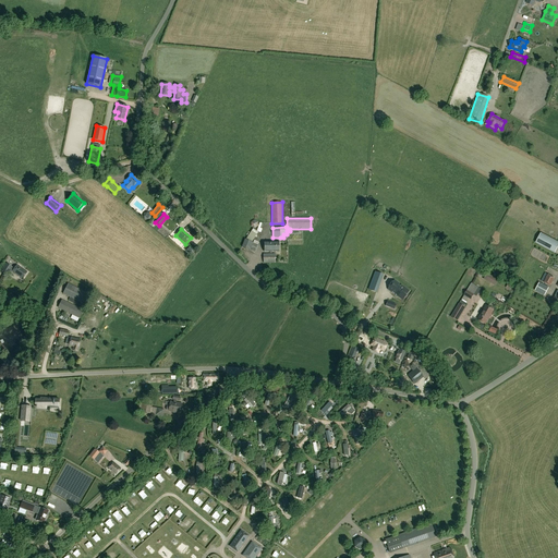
[(251,231),(246,239),(252,242),(256,234),(258,232),(253,229),(252,231),(252,232),(251,231)]
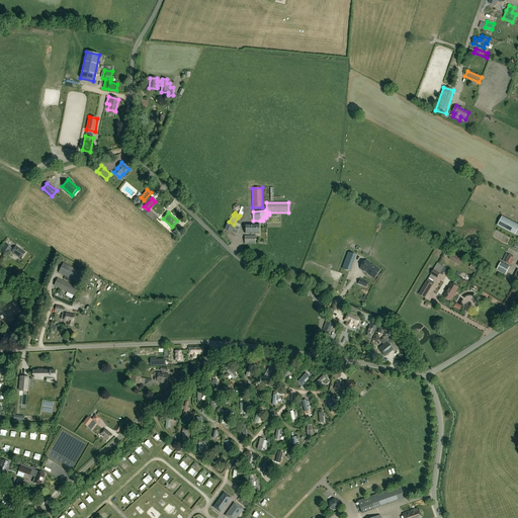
[(517,225),(503,218),(498,226),(515,236),(517,231),(517,225)]
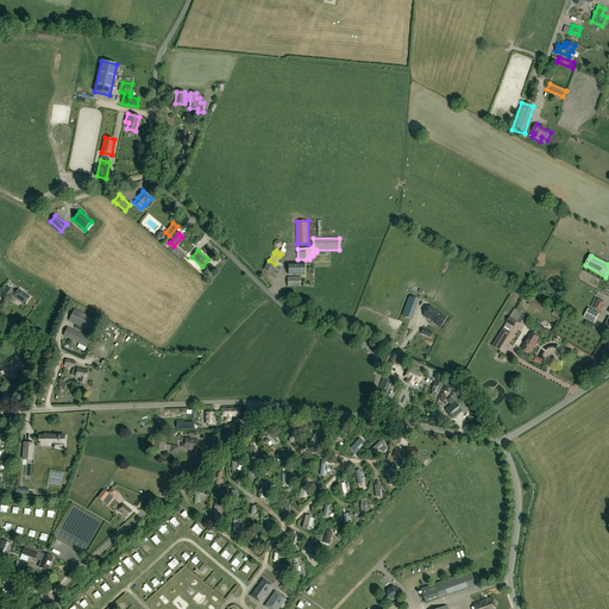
[(276,265),(268,262),(264,270),(272,274),(278,276),(282,269),(276,265)]
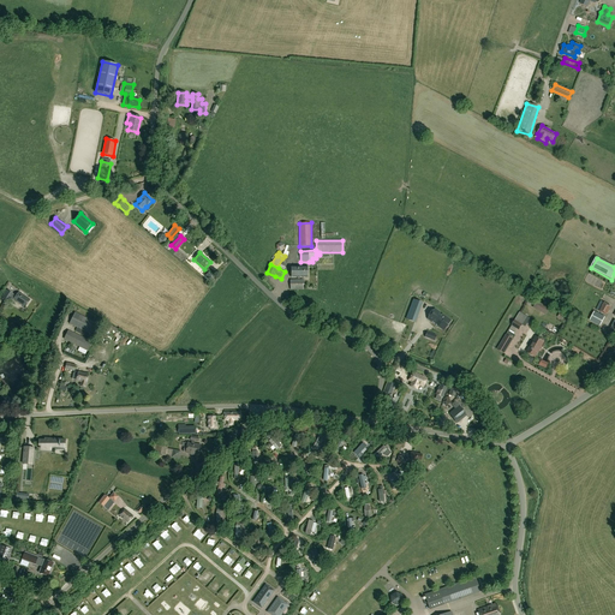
[(290,280),(291,290),(304,290),(303,280),(290,280)]
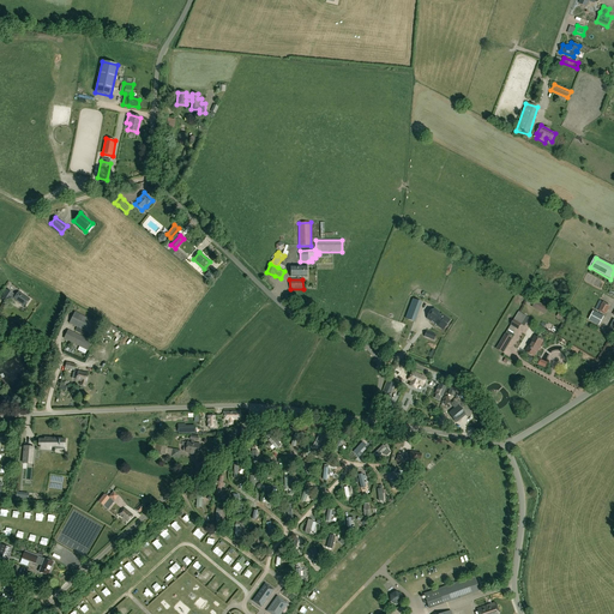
[(2,296),(8,301),(11,299),(13,300),(25,307),(30,300),(18,292),(16,295),(7,290),(2,296)]
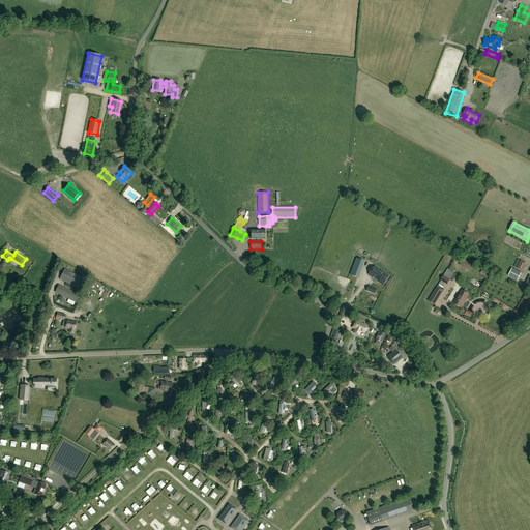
[(350,275),(357,277),(363,261),(356,259),(350,275)]
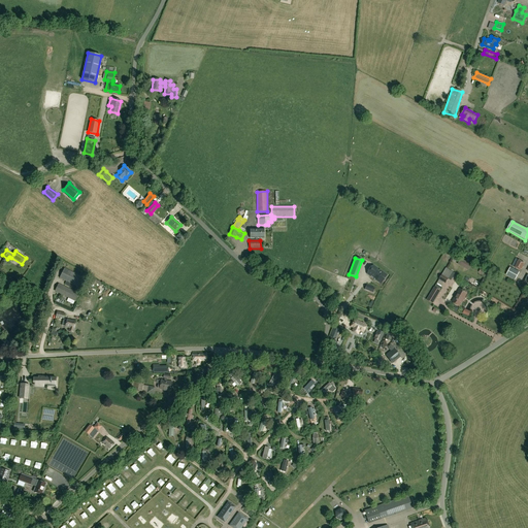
[(469,269),(472,264),(461,258),(458,263),(469,269)]
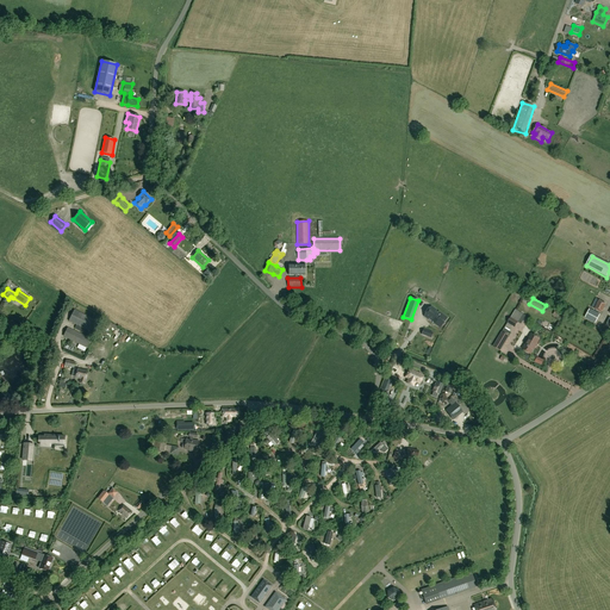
[(596,299),(591,307),(601,312),(605,304),(596,299)]
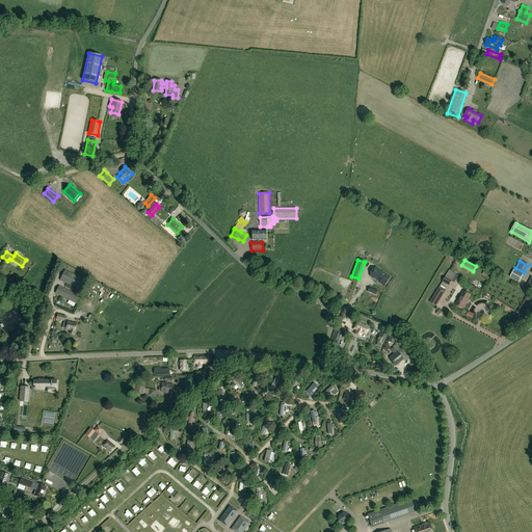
[(390,277),(376,268),(375,270),(374,269),(371,274),(372,274),(370,275),(373,278),(375,281),(376,280),(376,281),(377,280),(380,282),(379,283),(383,286),(384,285),(383,285),(389,277),(390,277)]
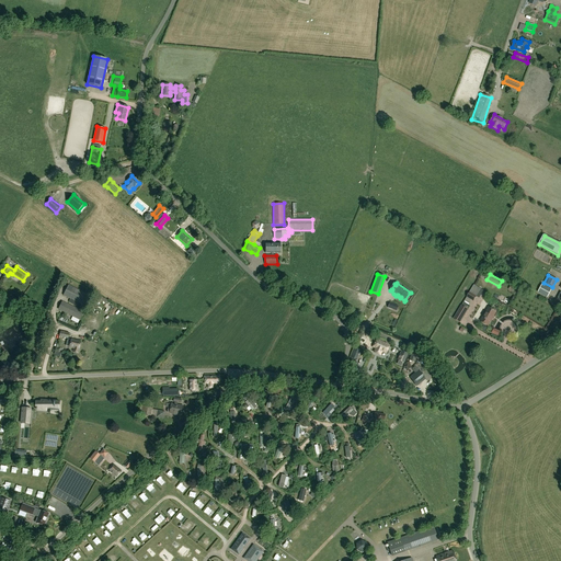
[(481,296),(485,288),(474,283),(471,290),(481,296)]
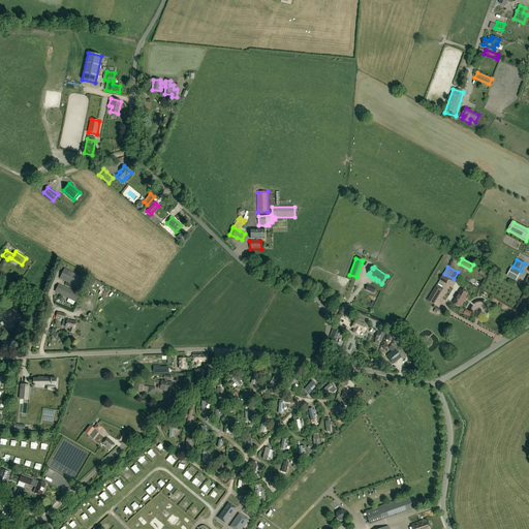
[(85,279),(64,269),(59,279),(66,282),(65,285),(78,292),(85,279)]
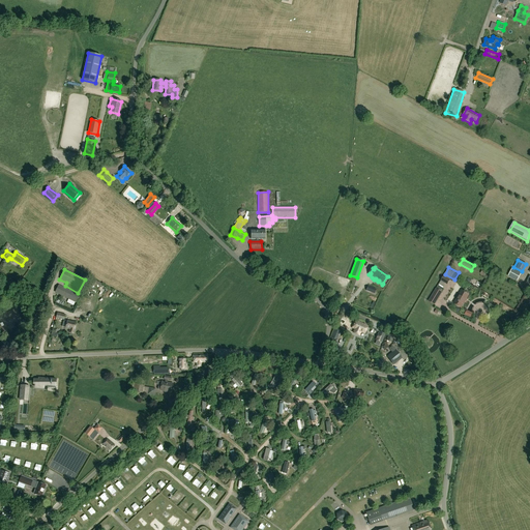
[(512,269),(508,276),(518,282),(522,274),(512,269)]
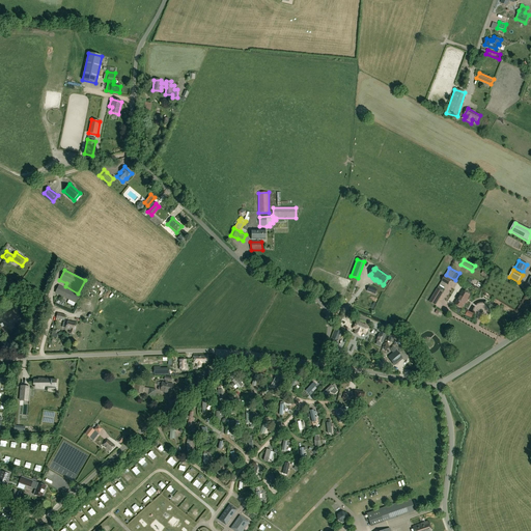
[(442,281),(448,285),(451,281),(445,277),(442,281)]
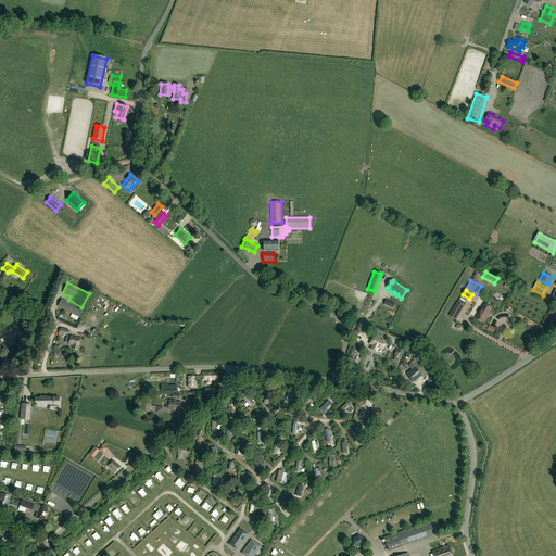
[(58,306),(78,317),(83,310),(62,299),(58,306)]
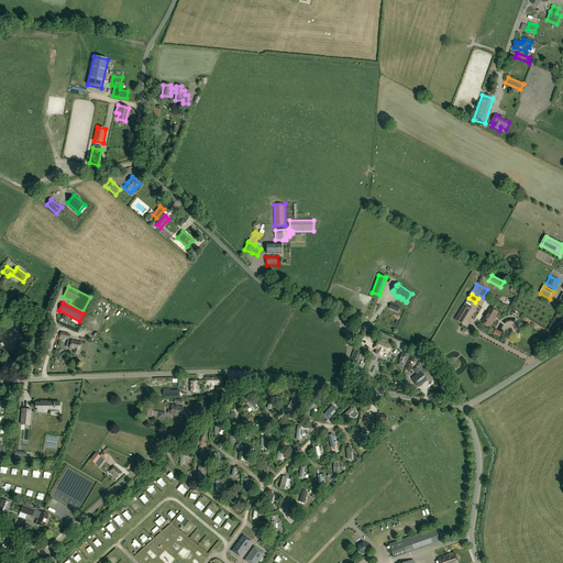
[(462,324),(470,311),(468,310),(471,307),(466,304),(464,307),(463,307),(455,320),(462,324)]
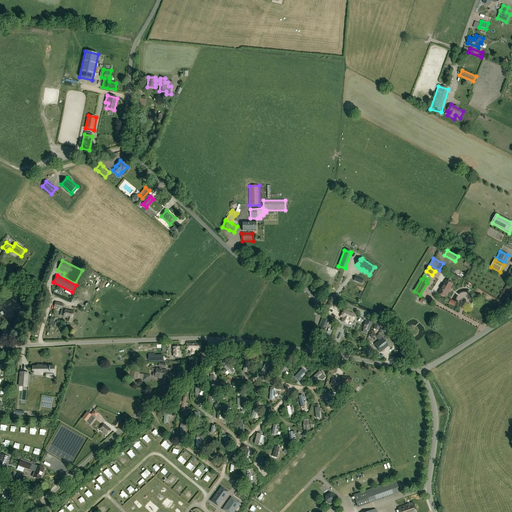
[(438,293),(445,297),(453,284),(446,279),(438,293)]
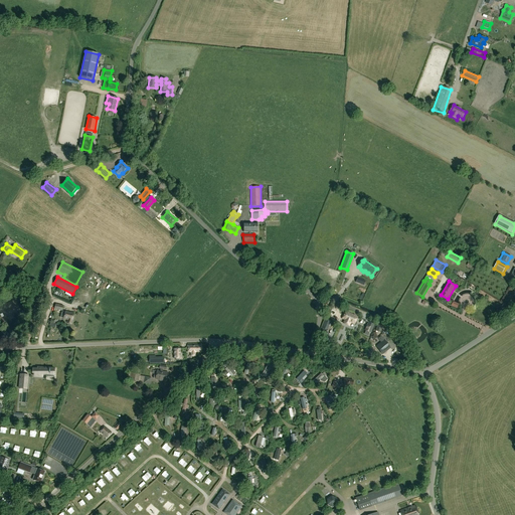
[(67,321),(66,323),(71,325),(74,314),(65,311),(65,312),(63,311),(61,318),(63,319),(63,320),(67,321)]
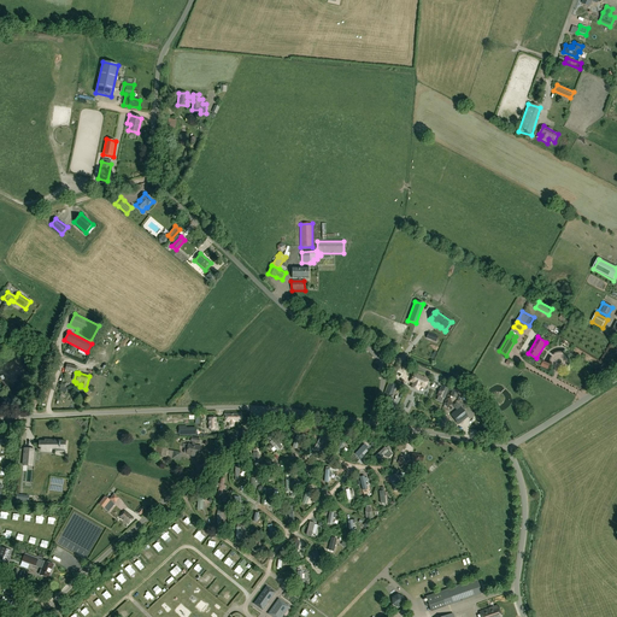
[(424,386),(428,380),(413,372),(409,381),(412,383),(410,387),(417,391),(419,387),(423,388),(425,389),(427,387),(424,386)]
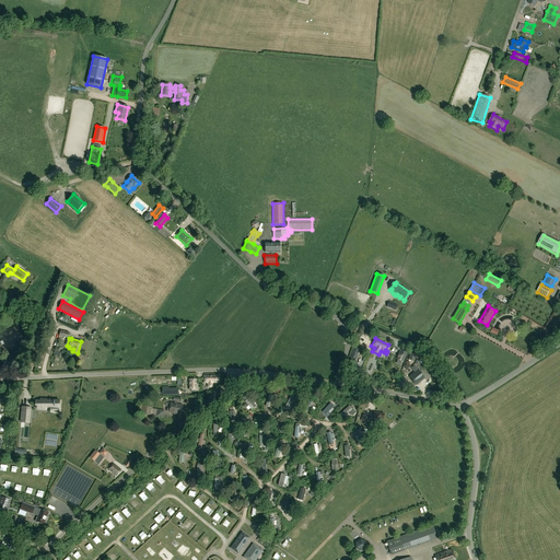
[(353,347),(350,357),(357,359),(360,349),(353,347)]
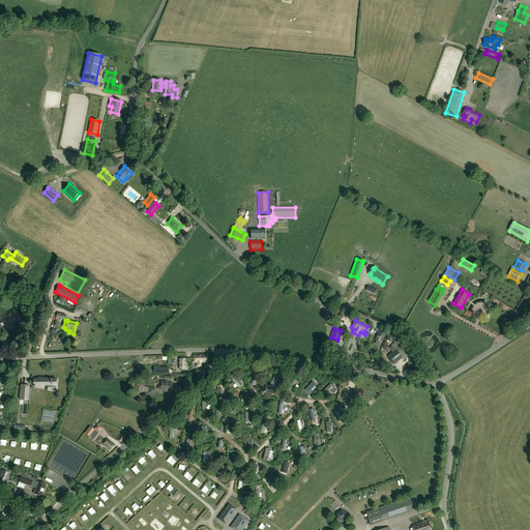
[(381,343),(385,334),(379,331),(375,340),(381,343)]
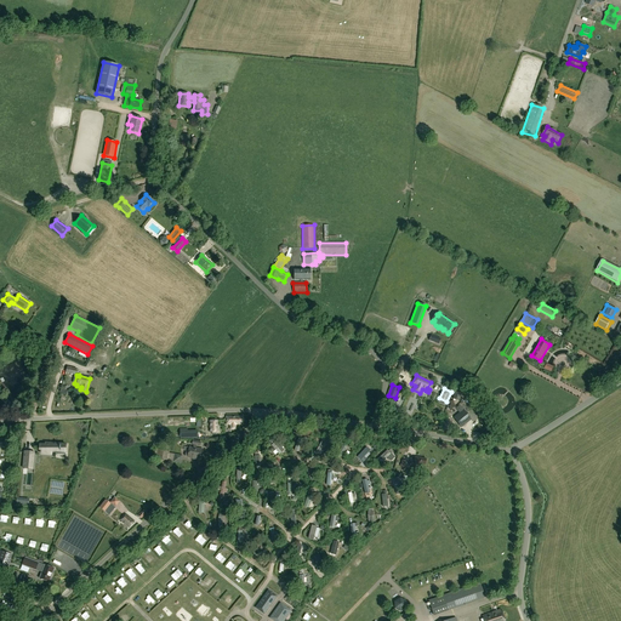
[(471,405),(477,411),(478,414),(482,411),(480,409),(479,410),(473,403),(471,405)]
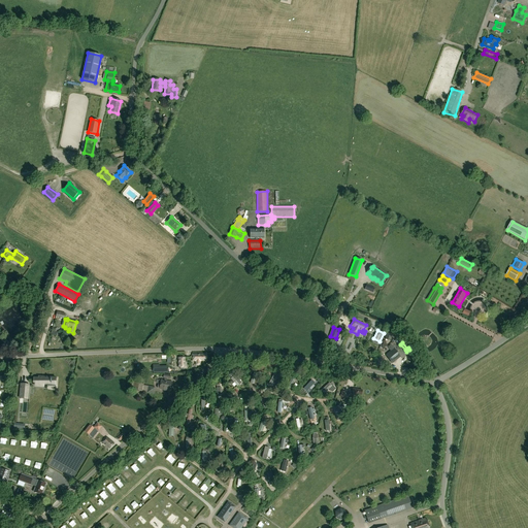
[(395,345),(393,348),(391,345),(388,348),(391,351),(386,356),(392,363),(400,357),(396,352),(398,350),(395,345)]
